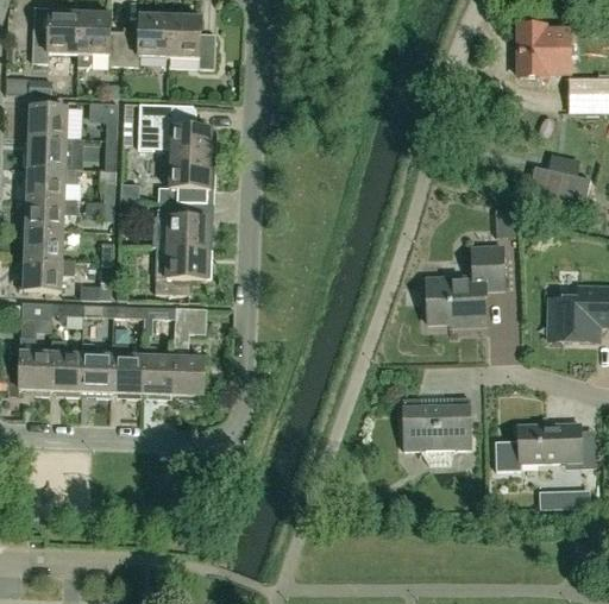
[(79,55),(80,8),(51,7),(51,13),(49,13),(49,29),(33,29),(32,73),(48,73),(48,69),(51,69),(55,65),(55,54),(77,55),(79,55)]
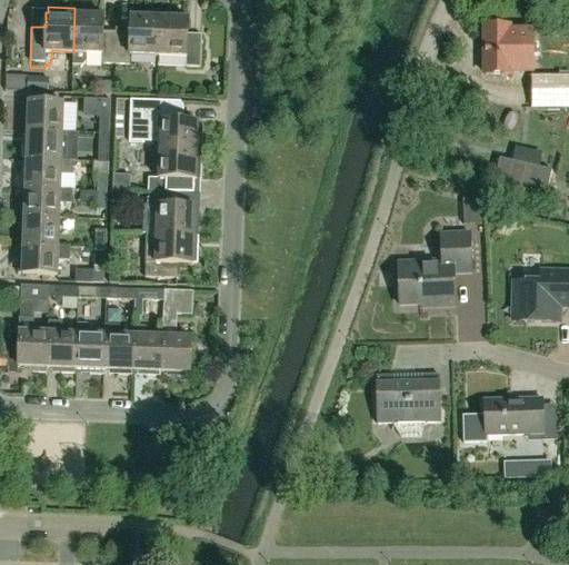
[(116,61),(117,29),(103,29),(103,13),(102,13),(102,9),(75,8),(73,51),(72,51),(72,61),(82,61),(86,59),(87,51),(101,52),(101,61),(116,61)]
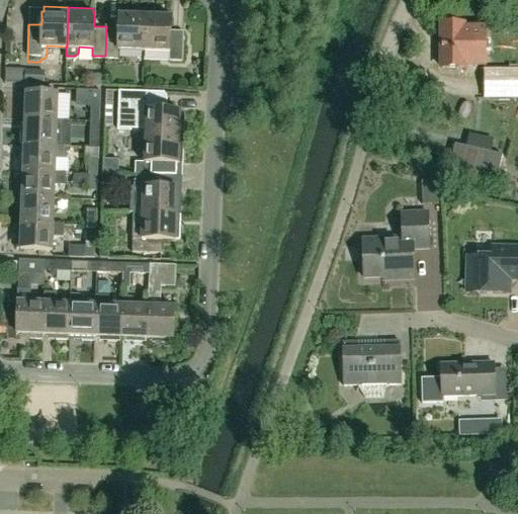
[(106,26),(105,56),(117,57),(117,48),(144,49),(145,9),(120,9),(120,13),(119,13),(118,27),(106,26)]
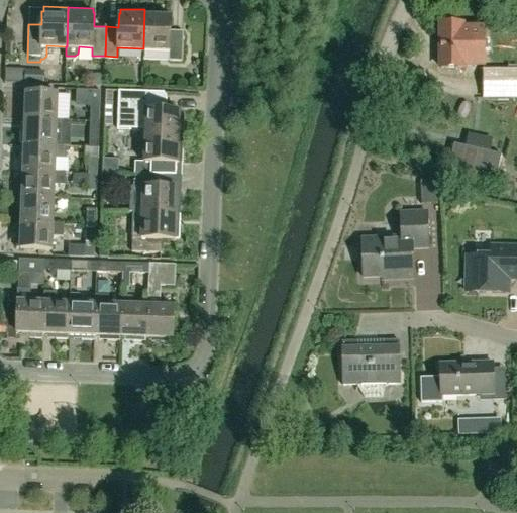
[(144,9),(143,48),(169,49),(169,58),(182,59),(183,28),(171,28),(171,14),(170,14),(170,10),(144,9)]
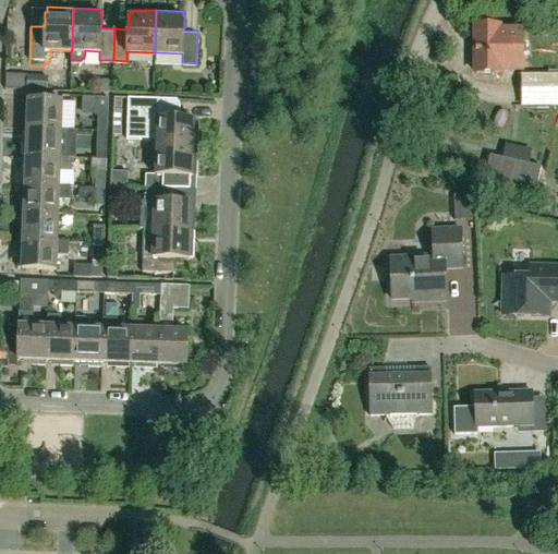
[(522,65),(522,28),(499,28),(499,24),(475,23),(475,70),(499,70),(499,65),(522,65)]
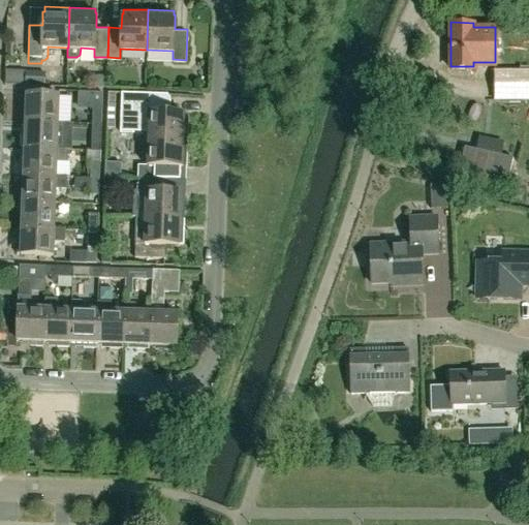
[(495,97),(528,96),(528,67),(495,68),(495,97)]
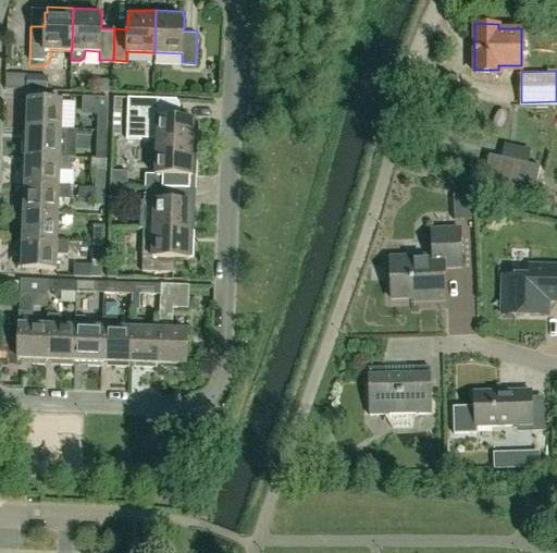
[(26,86),(26,73),(7,72),(5,85),(26,86)]
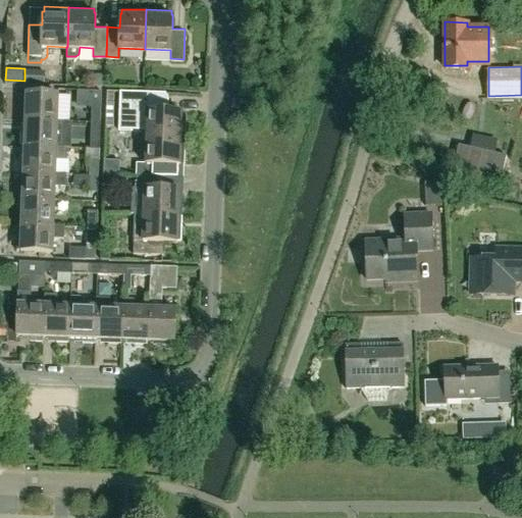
[(24,81),(43,82),(43,71),(24,70),(24,81)]
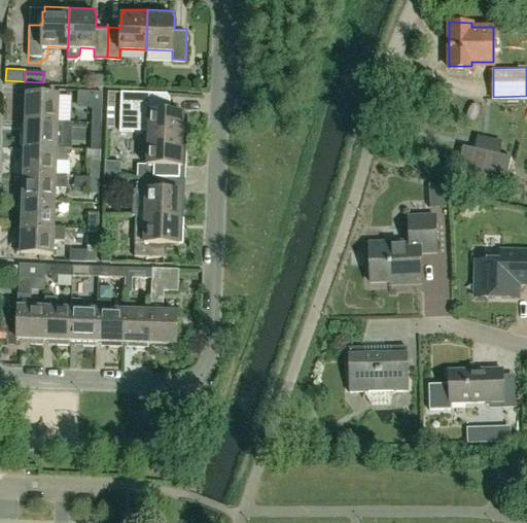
[(91,121),(100,121),(102,90),(77,89),(77,104),(91,105),(91,121)]
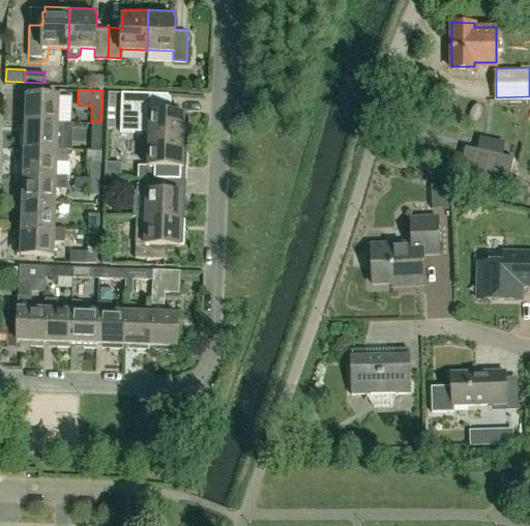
[(114,125),(116,89),(108,89),(107,103),(108,103),(108,125),(114,125)]
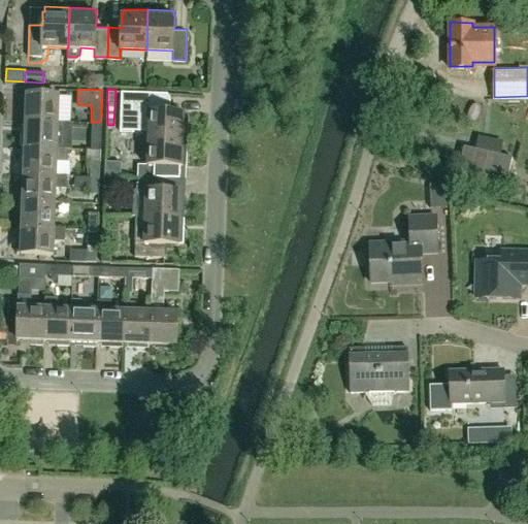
[(149,129),(147,136),(187,137),(188,112),(184,112),(184,111),(170,110),(170,98),(167,98),(167,92),(121,90),(120,128),(149,129)]
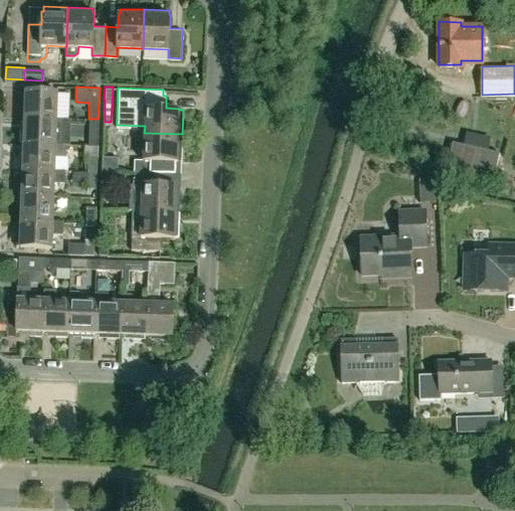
[(56,118),(57,92),(26,91),(26,104),(22,104),(21,117),(25,117),(56,118)]
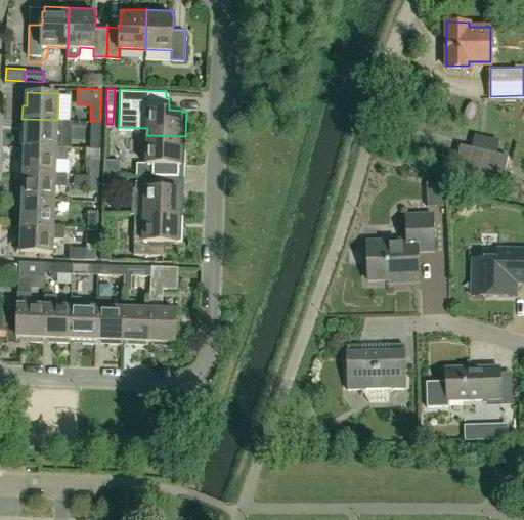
[(57,120),(26,119),(26,132),(22,131),(20,144),(25,145),(56,145),(56,144),(57,120)]
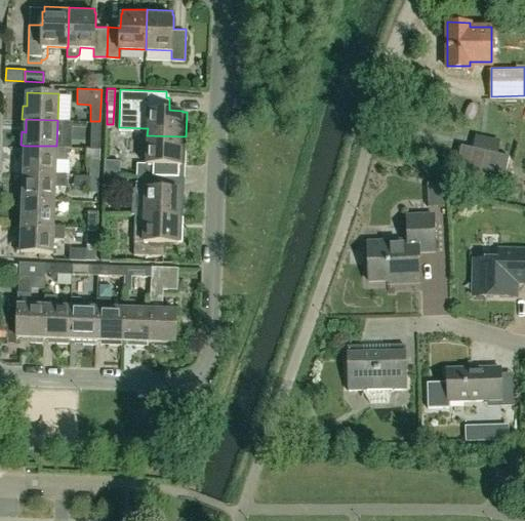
[(99,137),(99,121),(90,121),(90,136),(99,137)]
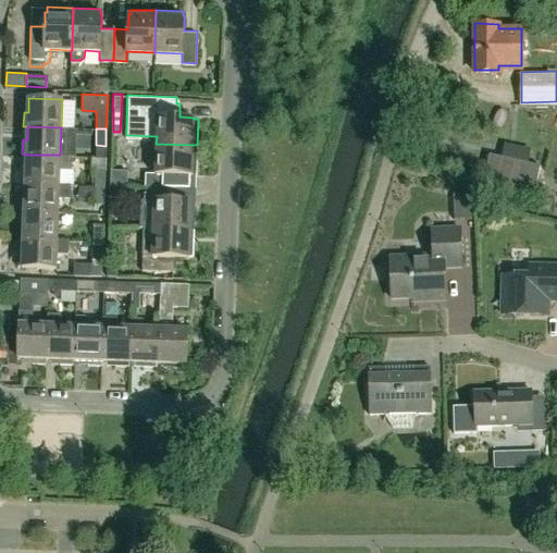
[(197,145),(156,144),(156,172),(146,172),(140,173),(140,185),(146,185),(177,186),(177,173),(193,174),(193,172),(196,172),(197,145)]
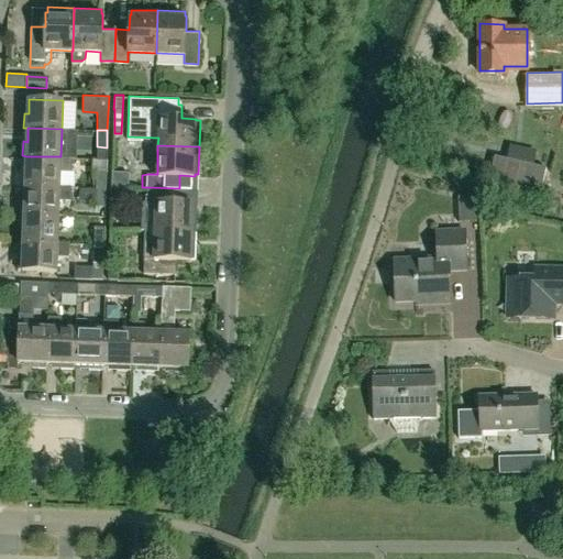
[(59,185),(59,184),(61,170),(70,171),(73,157),(61,155),(61,156),(26,156),(26,168),(22,168),(21,184),(26,184),(59,185)]
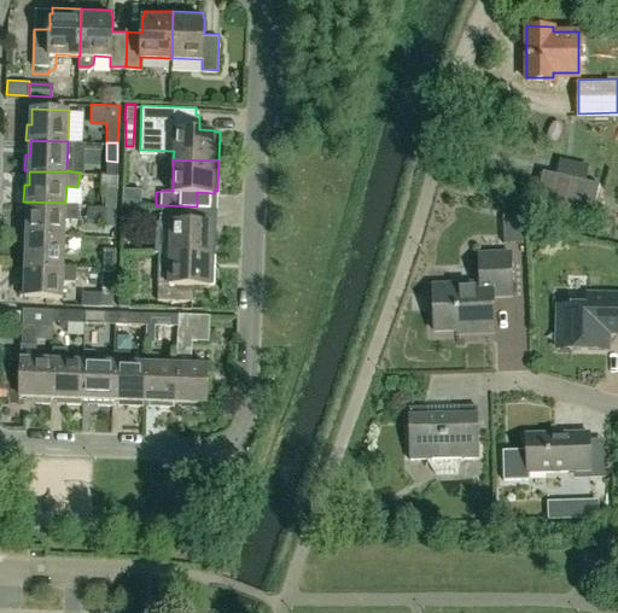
[(593,211),(598,184),(542,170),(536,198),(593,211)]
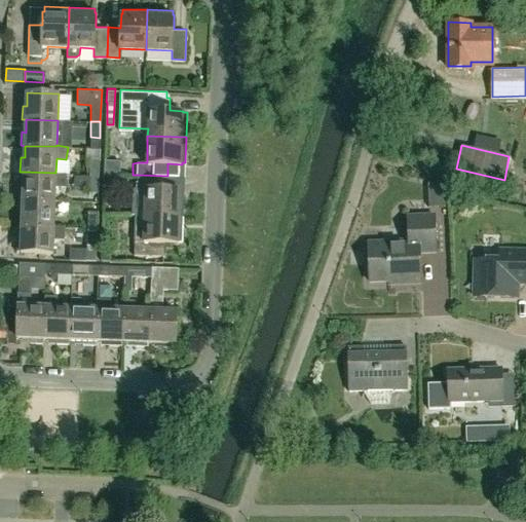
[(91,157),(90,173),(99,173),(100,157),(91,157)]
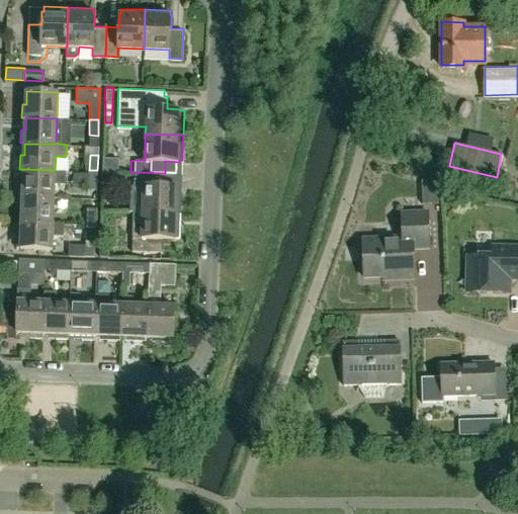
[(66,169),(55,169),(55,170),(24,169),(23,181),(19,181),(19,195),(23,195),(55,196),(55,182),(65,182),(66,169)]
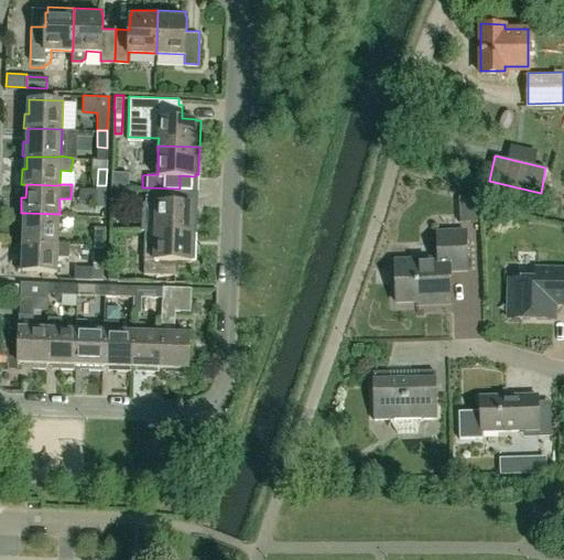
[(106,185),(97,185),(95,204),(106,205),(106,185)]
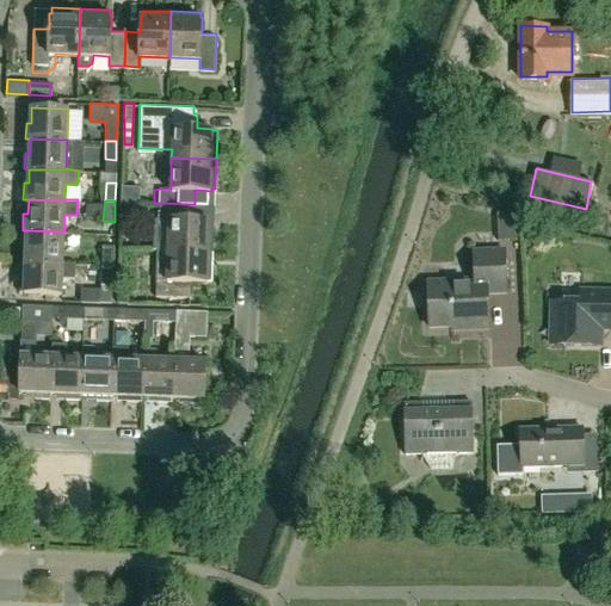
[(158,247),(158,248),(209,251),(209,236),(214,236),(215,221),(210,221),(210,220),(195,220),(195,204),(160,203),(160,218),(153,218),(152,247),(158,247)]
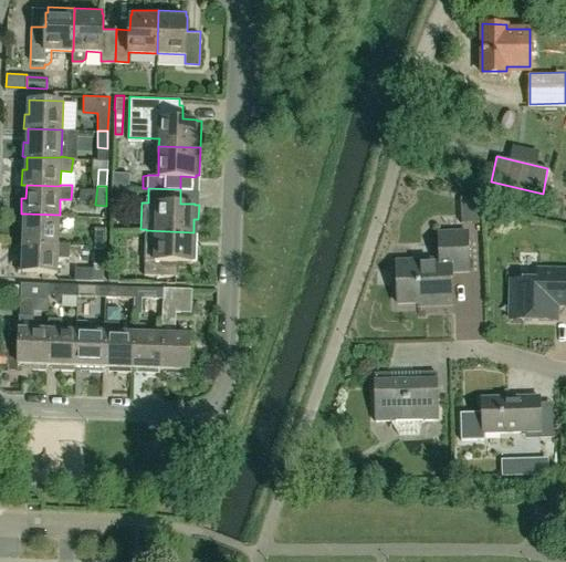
[(115,211),(135,208),(132,193),(112,197),(115,211)]
